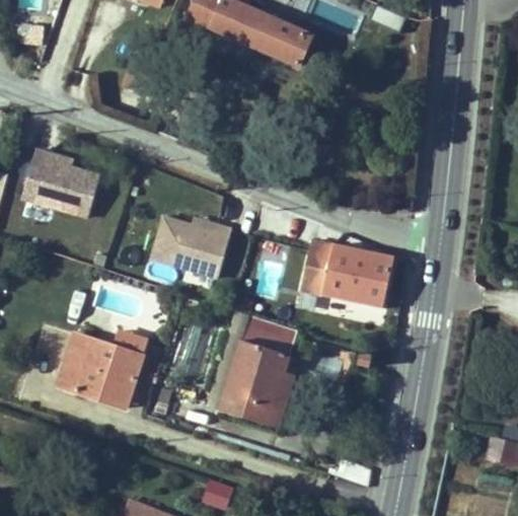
[(211,24),(221,0),(192,0),(187,13),(211,24)]
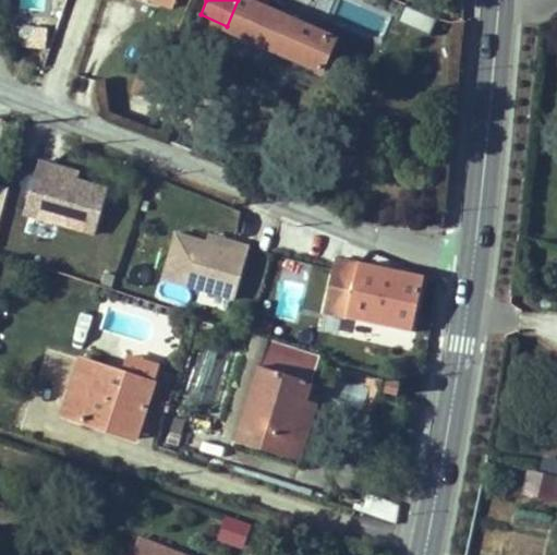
[(336,35),(264,4),(265,0),(238,0),(227,26),(323,68),(336,35)]
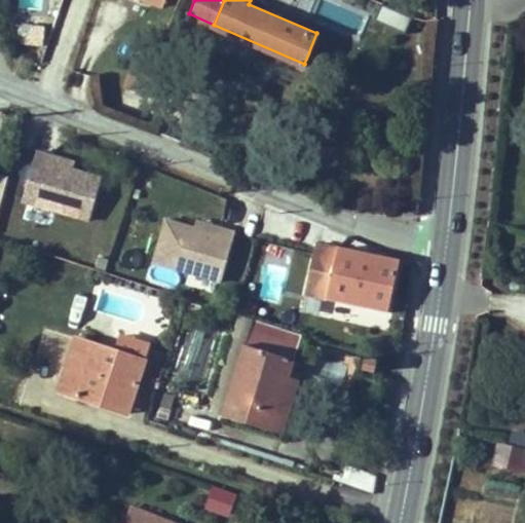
[(75,70),(73,98),(99,100),(101,72),(75,70)]
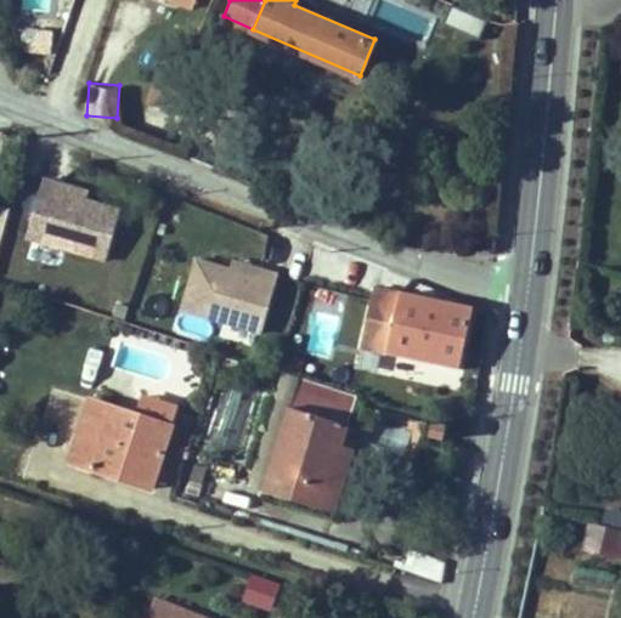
[(62,182),(43,177),(27,234),(106,258),(120,207),(85,197),(61,190),(62,182)]
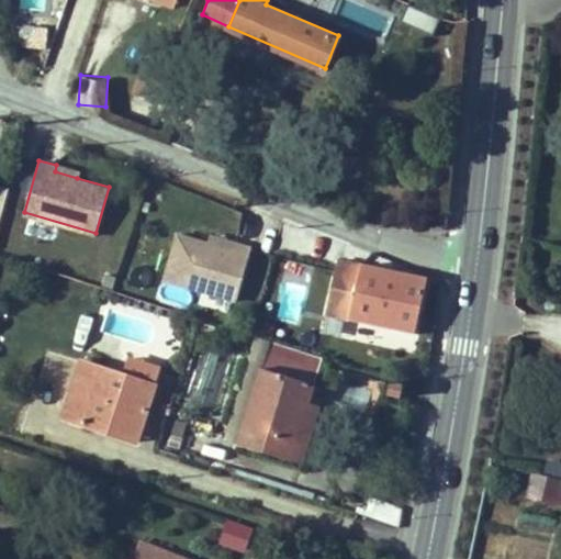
[(77,178),(79,171),(56,165),(55,171),(77,178)]
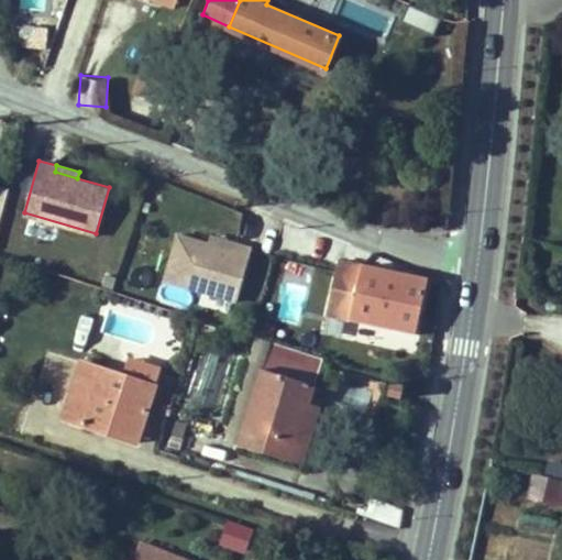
[(0,217),(9,186),(0,183),(0,217)]
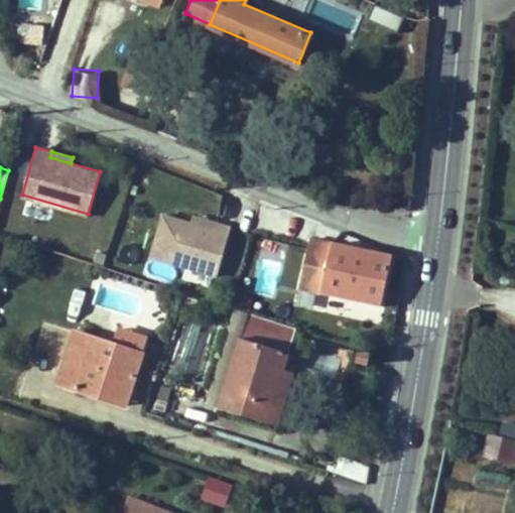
[(217,273),(230,227),(214,222),(212,227),(191,222),(162,214),(150,255),(217,273)]
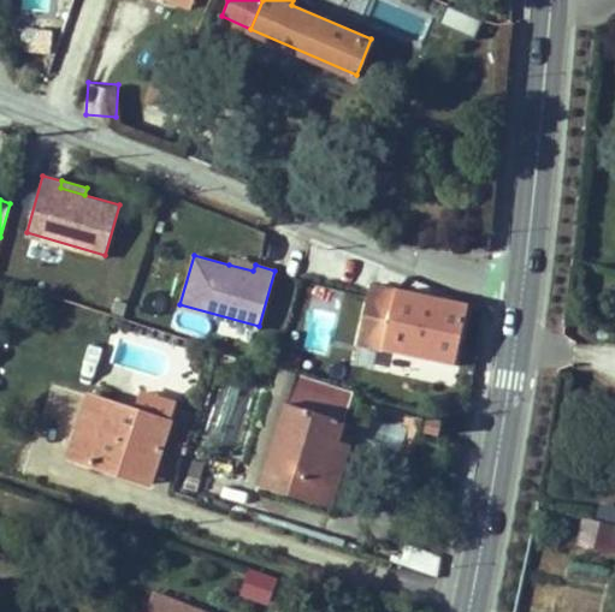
[(255,265),(230,257),(229,265),(253,271),(255,265)]
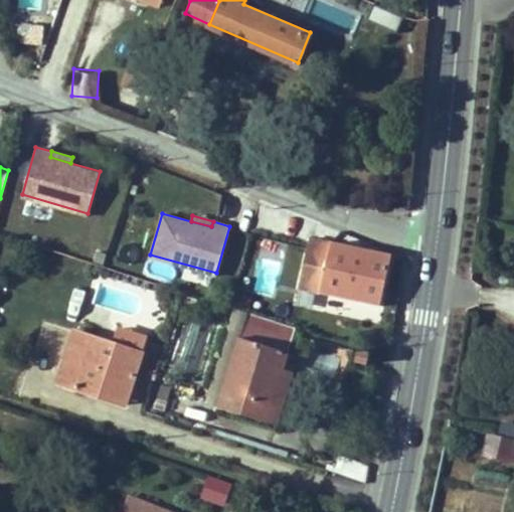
[(380,303),(391,253),(309,235),(298,285),(380,303)]
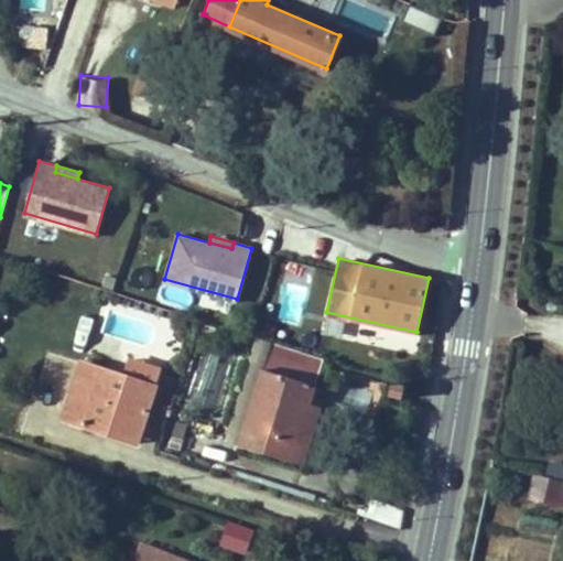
[(213,336),(216,324),(203,321),(199,332),(213,336)]
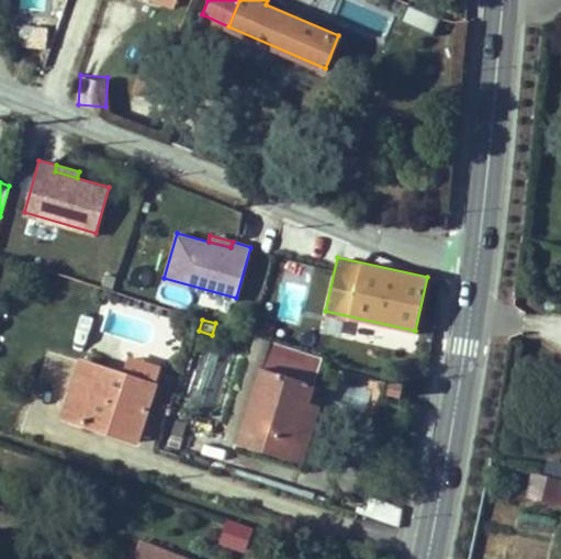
[(352,420),(356,406),(312,392),(323,355),(256,334),(224,437),(291,457),(296,437),(306,440),(314,416),(349,427),(352,420)]
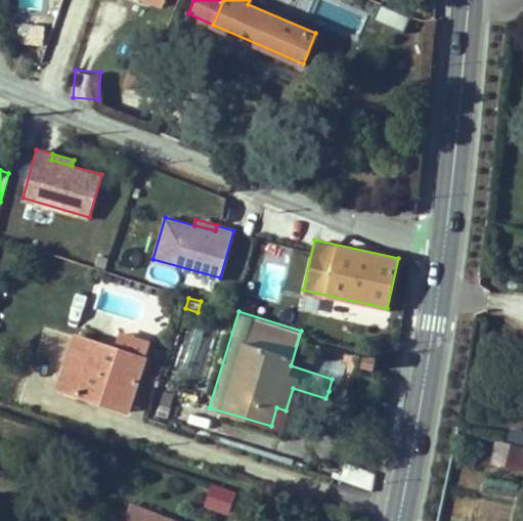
[(144,357),(149,342),(119,332),(114,347),(144,357)]
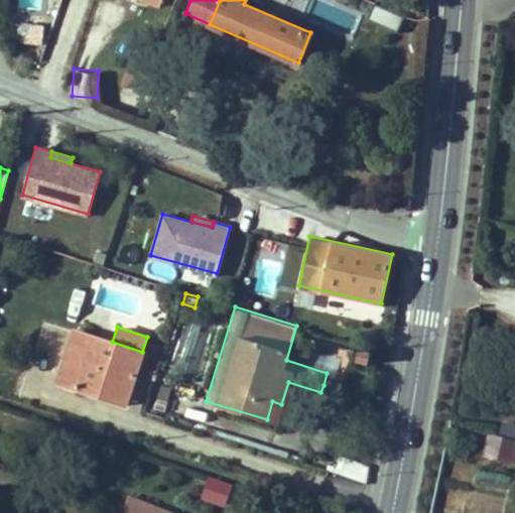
[(125,403),(142,352),(112,342),(76,330),(58,380),(125,403)]
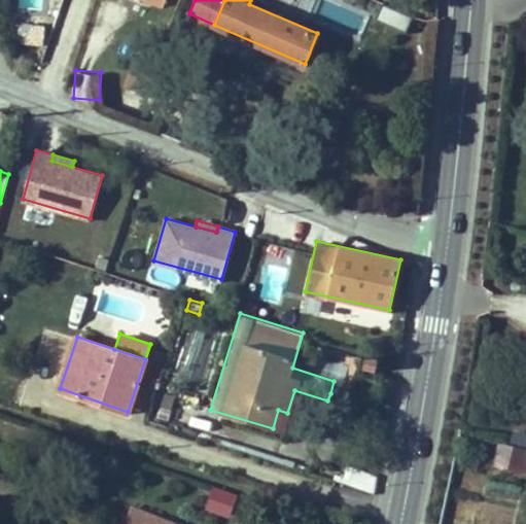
[(376,369),(378,358),(367,356),(365,367),(376,369)]
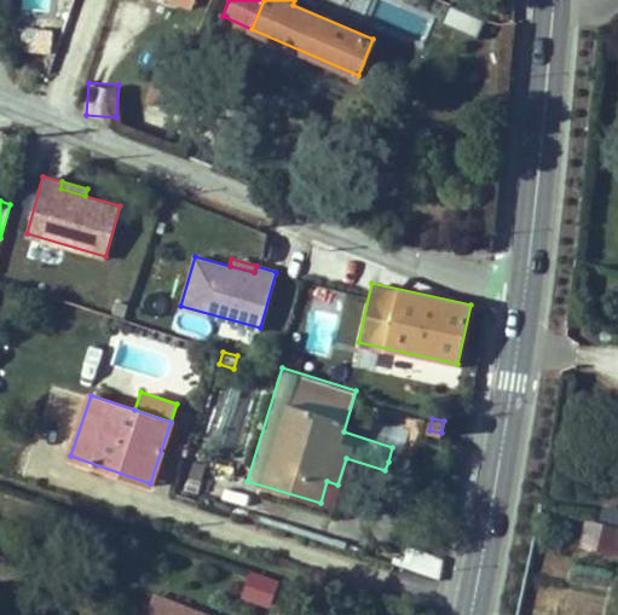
[(331,506),(338,485),(327,481),(321,503),(331,506)]
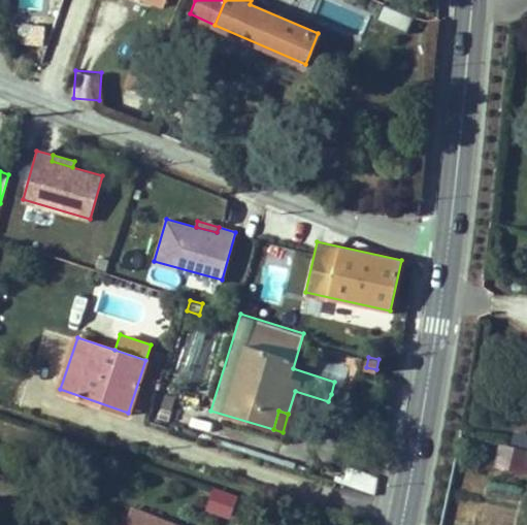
[(526,467),(526,448),(518,446),(513,464),(526,467)]
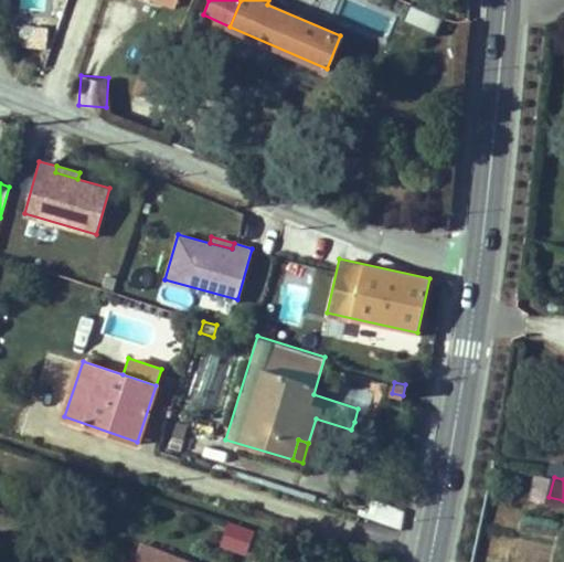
[(401,528),(404,510),(387,502),(370,497),(364,516),(401,528)]
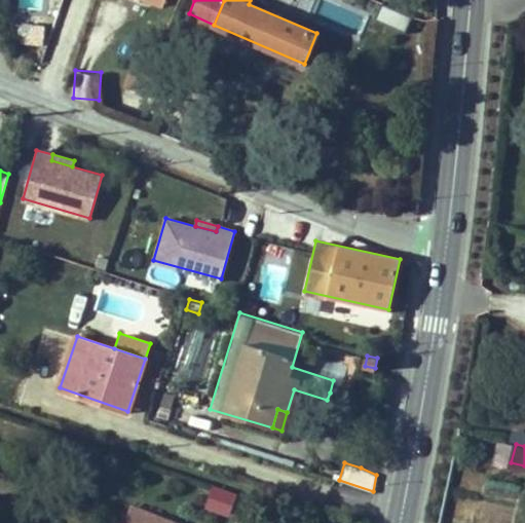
[(229,511),(235,494),(212,486),(205,502),(229,511)]
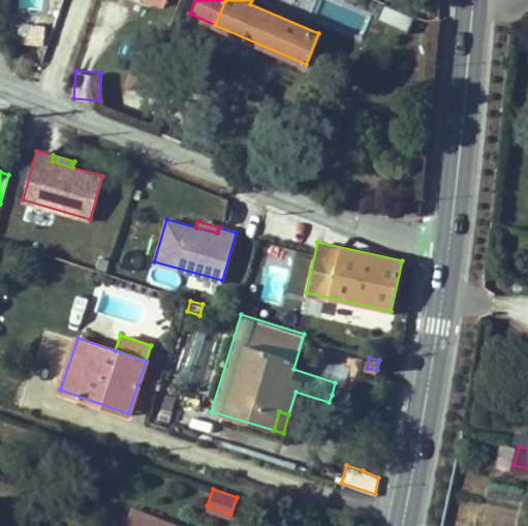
[(177,525),(178,525),(133,508),(125,525),(177,525)]
